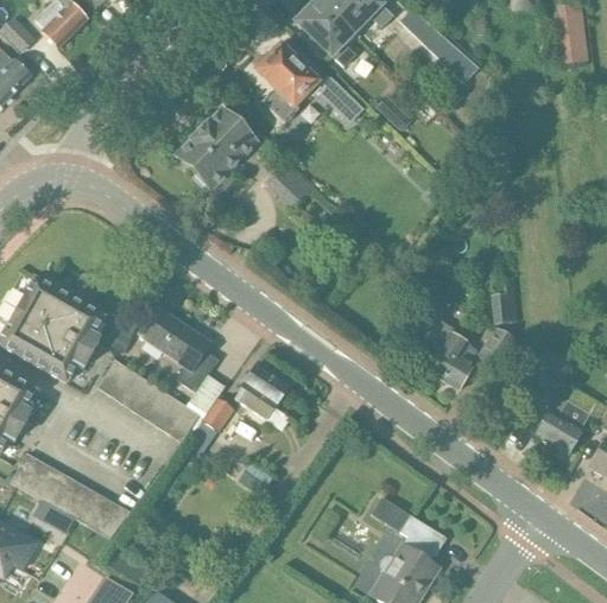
[(55,0),(48,7),(46,7),(35,19),(44,27),(42,30),(42,31),(58,48),(73,33),(88,19),(71,2),(74,0),(55,0)]
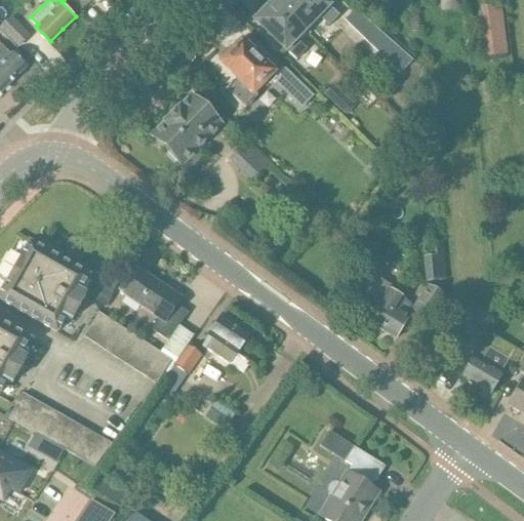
[(307,27),(278,0),(274,0),(256,17),(296,56),(307,45),(297,36),(307,27)]
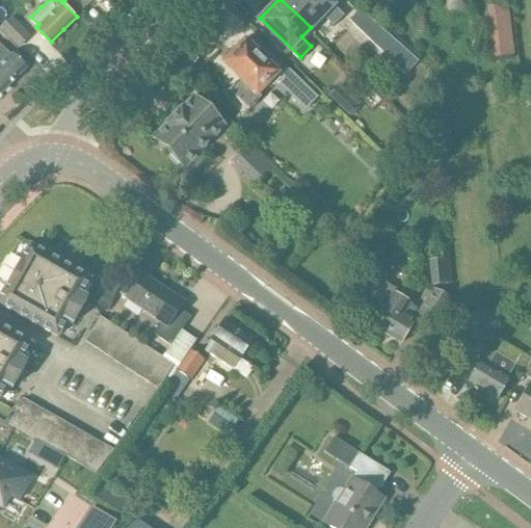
[(282,0),(311,27),(324,14),(335,24),(345,14),(330,0),(282,0)]
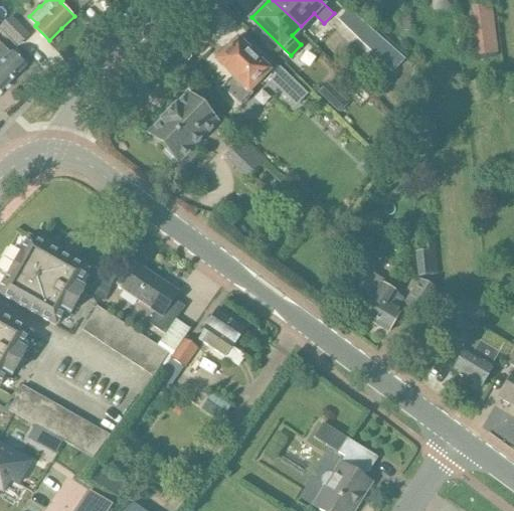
[(499,49),(493,1),(473,4),(479,53),(499,49)]
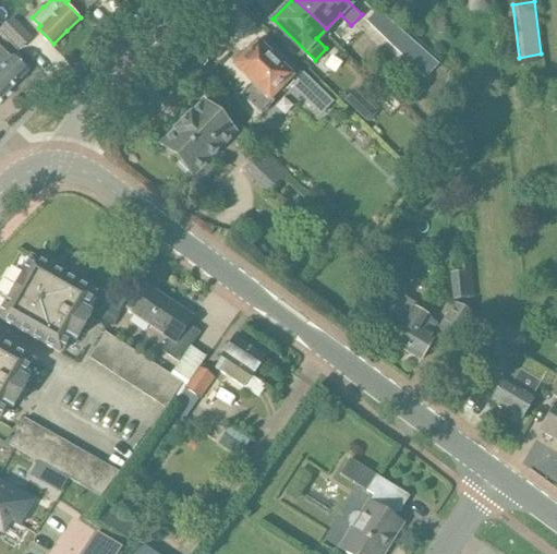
[(407,31),(382,7),(370,20),(395,43),(407,31)]
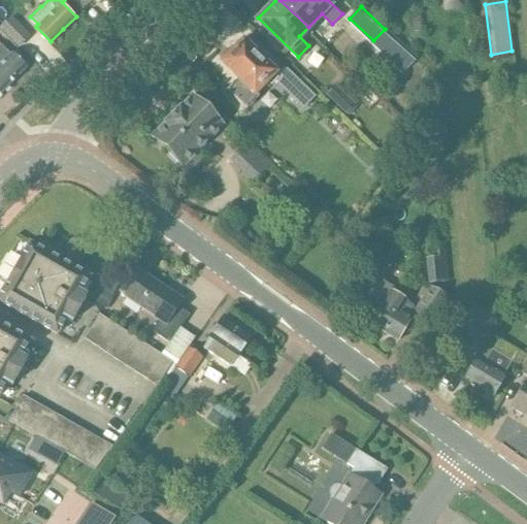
[(422,31),(420,11),(410,11),(413,29),(415,28),(415,32),(422,31)]
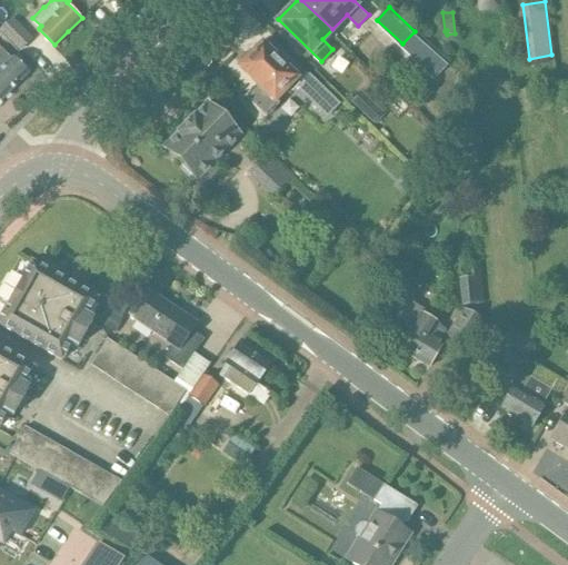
[(12,15),(0,27),(0,28),(0,29),(20,49),(33,37),(12,15)]
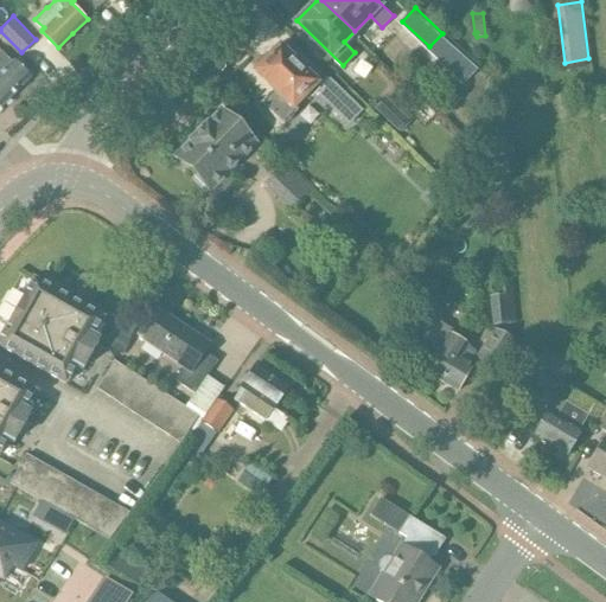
[(0,103),(1,103),(2,104),(31,75),(14,58),(13,59),(0,46),(0,103)]
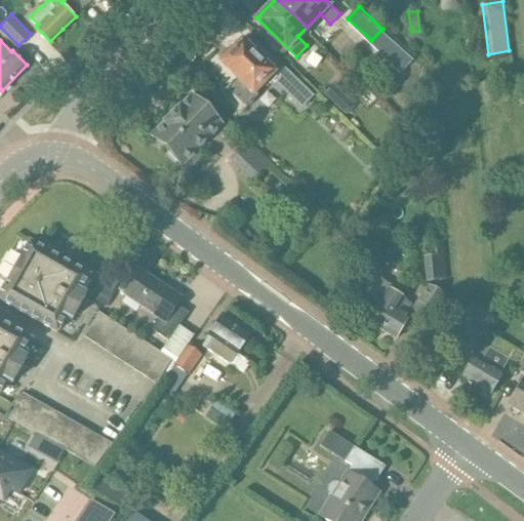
[(276,71),(270,66),(255,51),(254,52),(242,40),(235,48),(231,44),(219,56),(238,75),(227,87),(246,106),(256,94),(252,90),(265,78),(268,81),(272,77),(300,105),(312,92),(283,64),(276,71)]
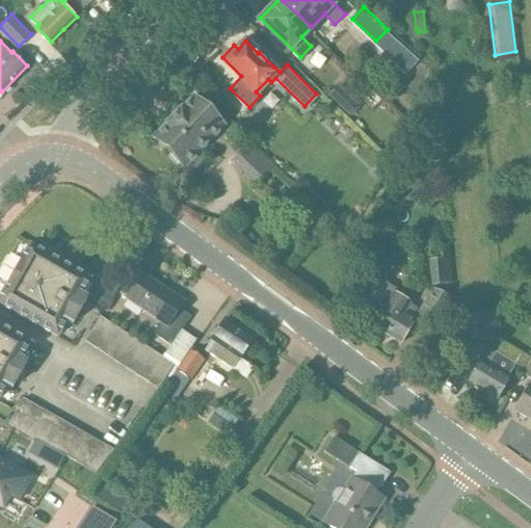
[(360,103),(339,83),(328,94),(349,113),(360,103)]
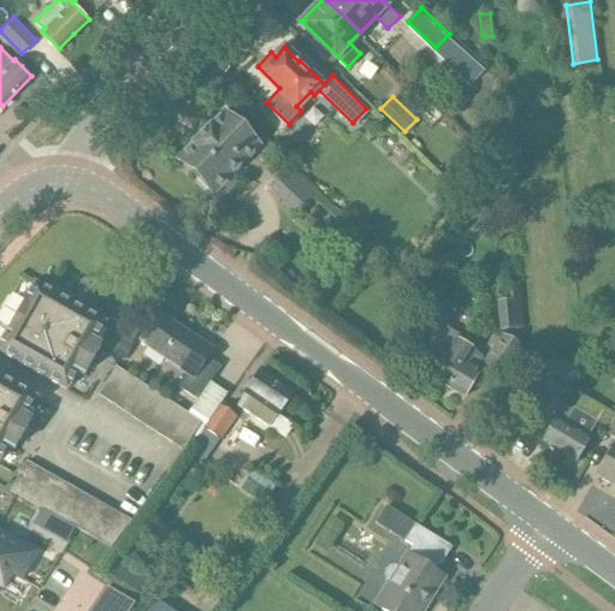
[(256,143),(242,129),(225,112),(211,126),(205,120),(190,136),(196,142),(182,156),(200,173),(197,176),(210,188),(212,185),(214,188),(216,187),(226,197),(243,181),(231,170),(243,156),(256,143)]
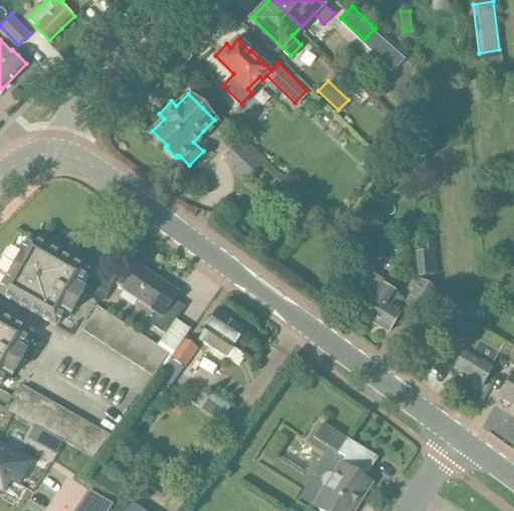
[(241,136),(224,152),(245,174),(263,158),(241,136)]
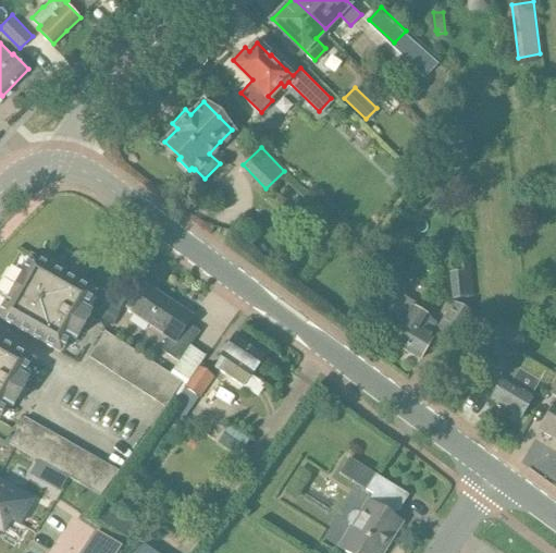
[(415,160),(409,167),(418,173),(422,166),(415,160)]
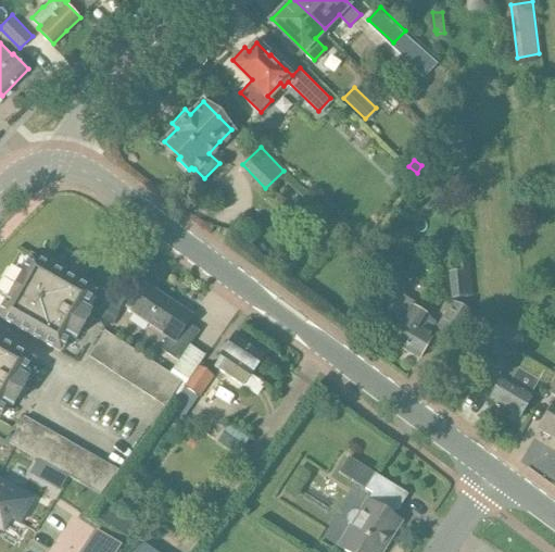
[(402,163),(391,174),(402,184),(413,173),(402,163)]
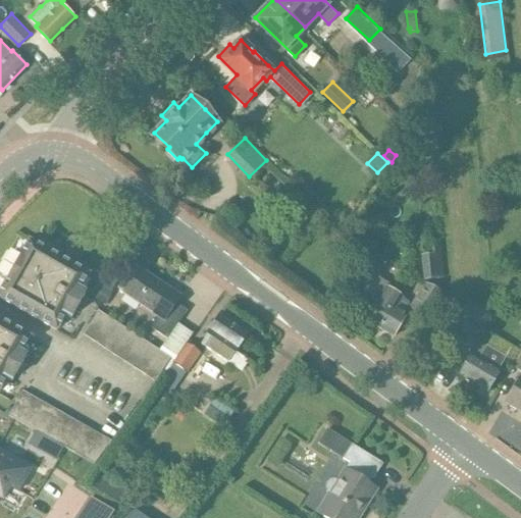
[(183,186),(176,195),(189,204),(196,196),(183,186)]
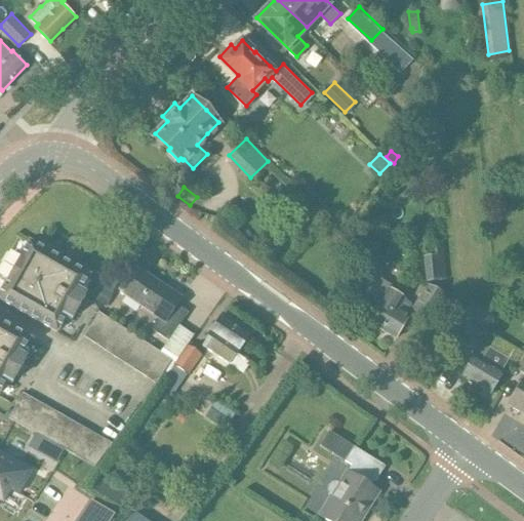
[(489,207),(504,207),(502,195),(488,196),(489,207)]
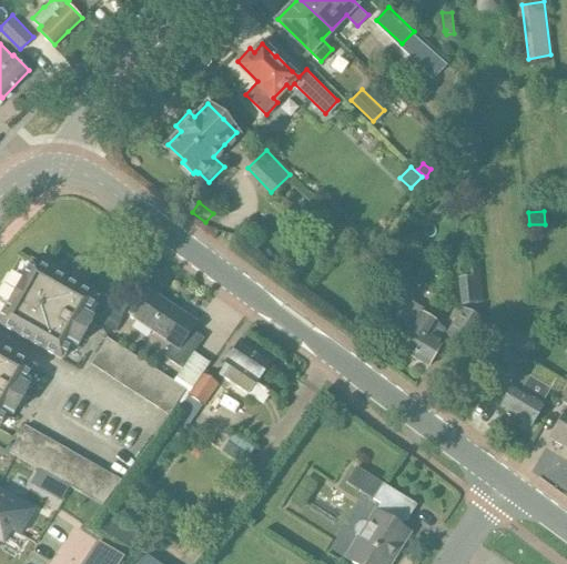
[(408,255),(392,255),(392,269),(408,269),(408,255)]
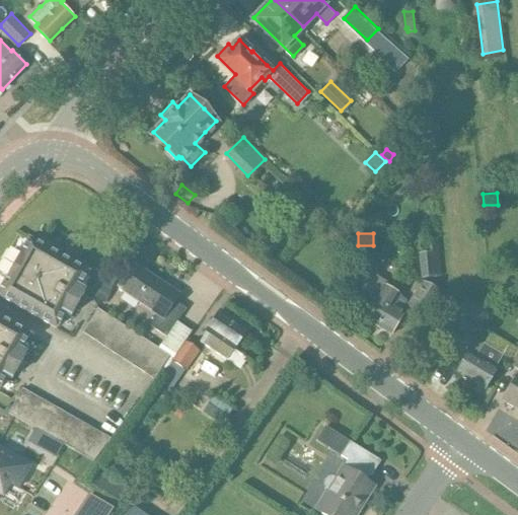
[(429,249),(419,250),(422,277),(441,275),(438,236),(428,236),(429,249)]
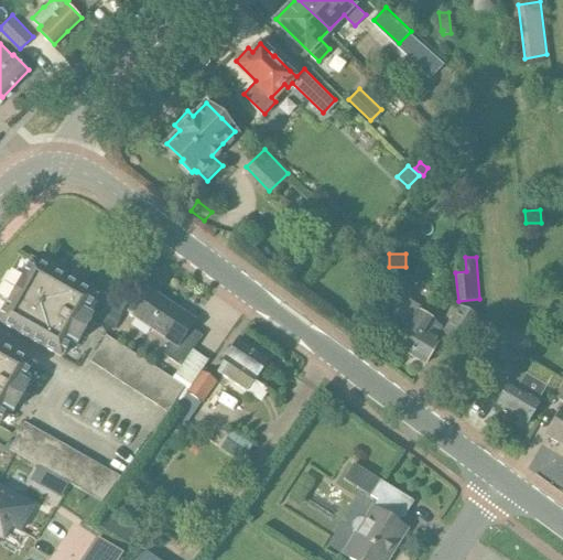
[(0,315),(0,319),(18,329),(64,355),(72,340),(78,343),(94,314),(86,311),(96,294),(33,258),(0,315)]
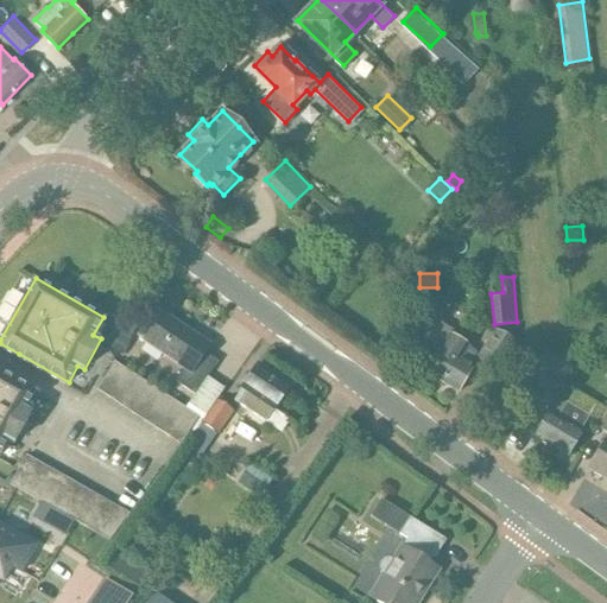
[(156,306),(143,327),(139,332),(146,337),(146,338),(185,366),(176,379),(196,392),(219,359),(206,350),(210,342),(209,341),(208,343),(184,328),(187,325),(165,311),(164,312),(156,306)]
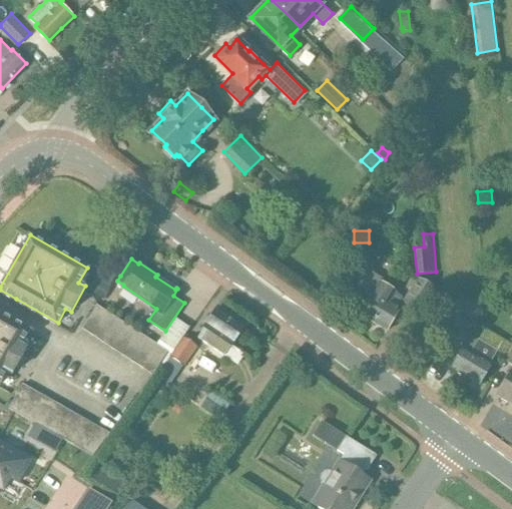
[(106,263),(89,290),(103,298),(111,284),(110,283),(118,270),(106,263)]
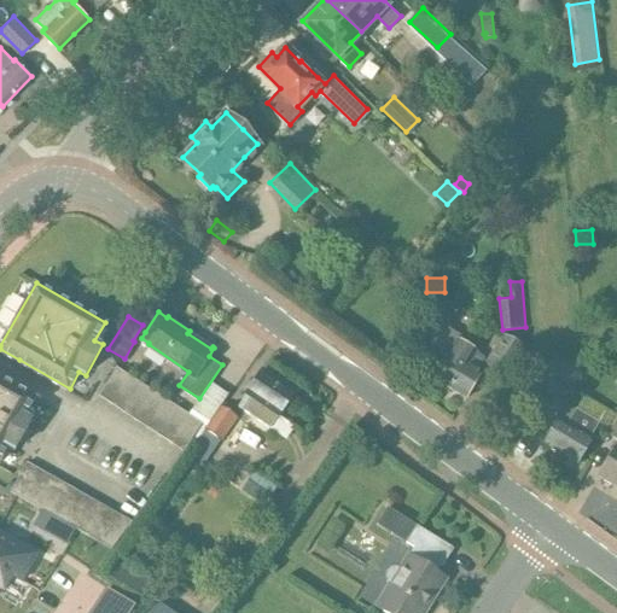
[(522,344),(504,332),(502,332),(485,358),(505,372),(522,344)]
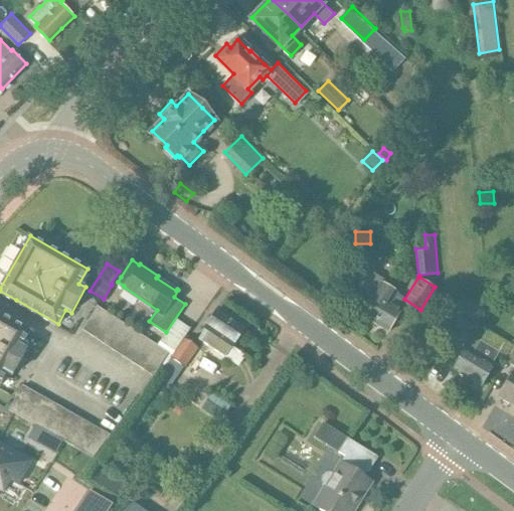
[(380,282),(371,296),(361,313),(389,330),(400,312),(392,307),(400,295),(380,282)]
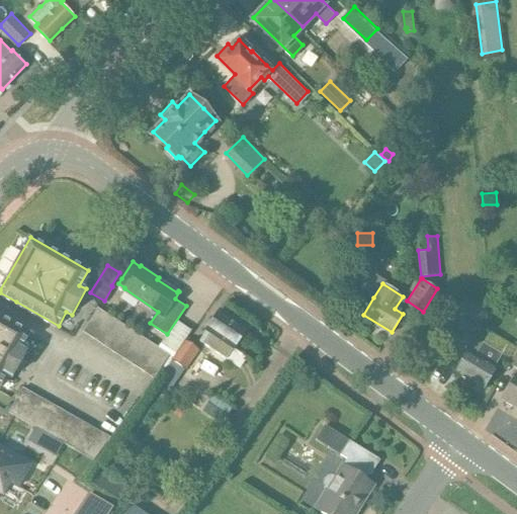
[(472,328),(470,302),(446,303),(448,330),(472,328)]
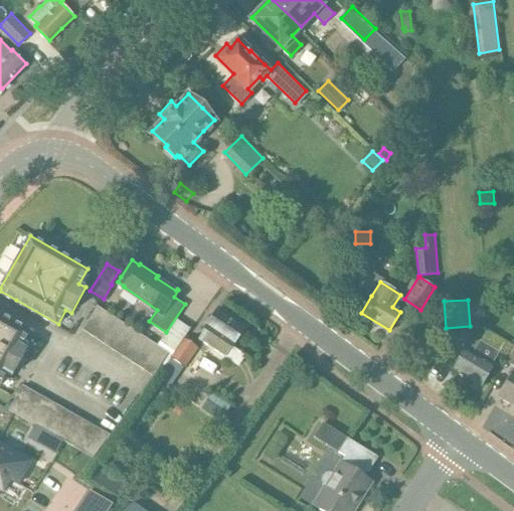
[(109,311),(98,304),(82,328),(94,334),(109,311)]
